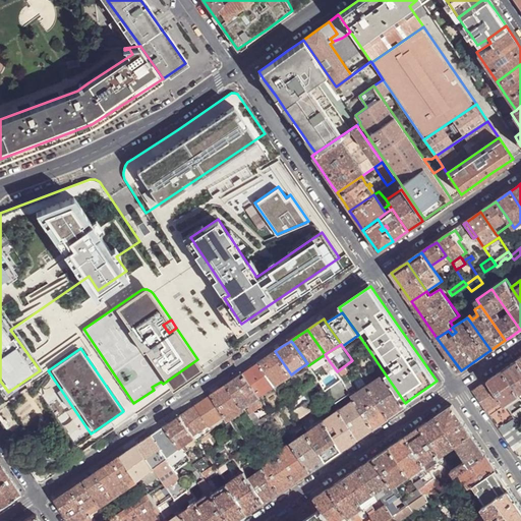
[(267,357),(259,362),(276,385),(292,374),(291,374),(275,351),(267,357)]
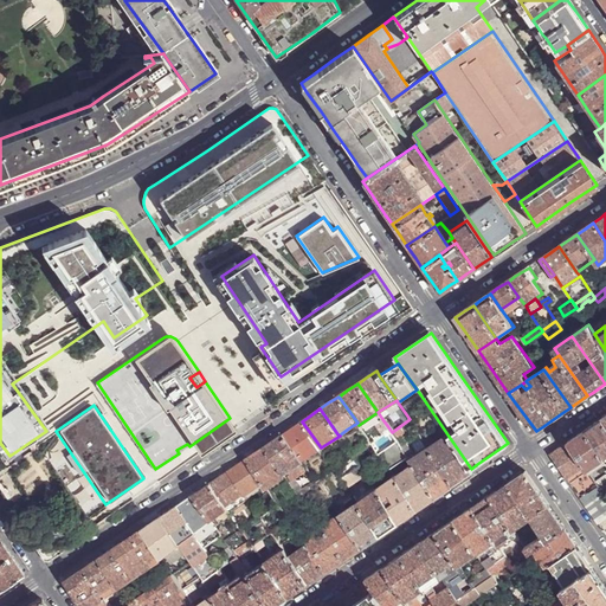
[(594,424),(586,430),(605,457),(605,458),(605,421),(603,418),(594,424)]
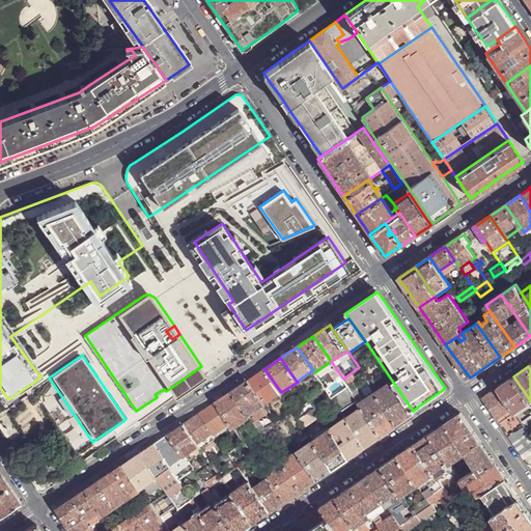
[(341,375),(335,367),(329,371),(335,381),(341,375)]
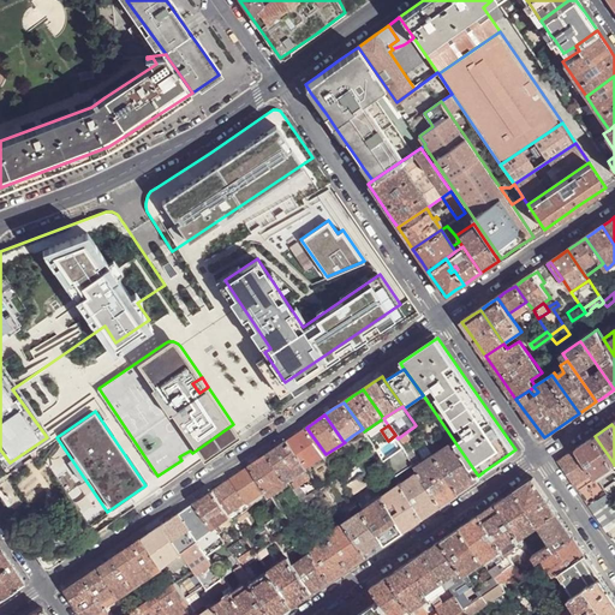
[(305,465),(308,467),(326,454),(306,428),(296,434),(288,440),(305,465)]
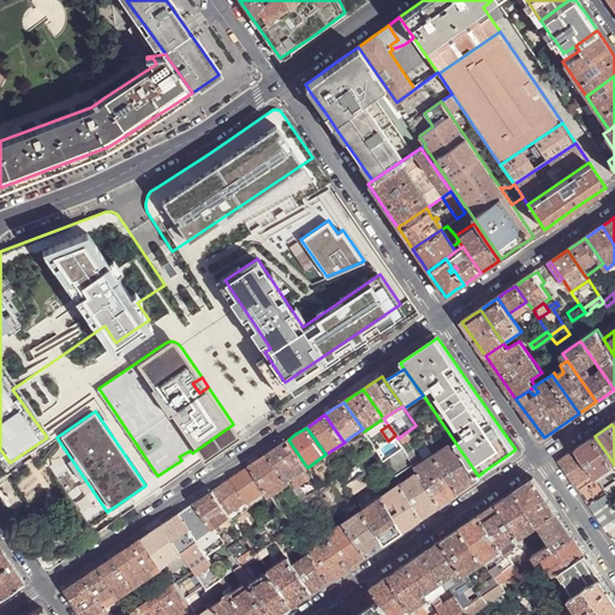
[(378,451),(364,431),(363,429),(353,435),(344,442),(345,442),(347,446),(353,455),(359,464),(366,459),(374,454),(378,451)]
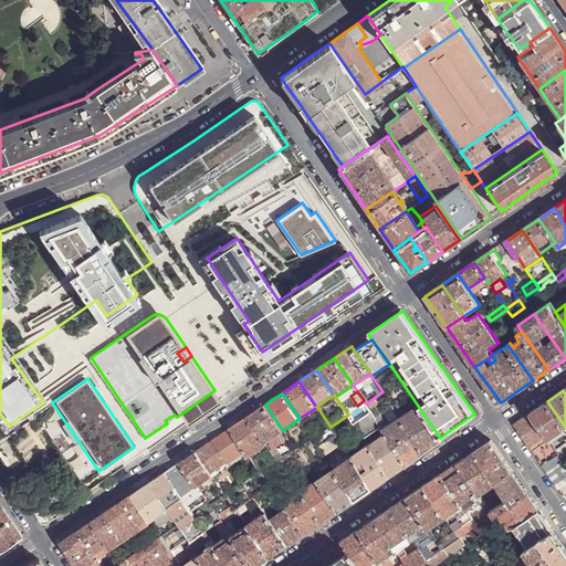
[(537,408),(532,412),(549,438),(565,427),(547,401),(537,408)]
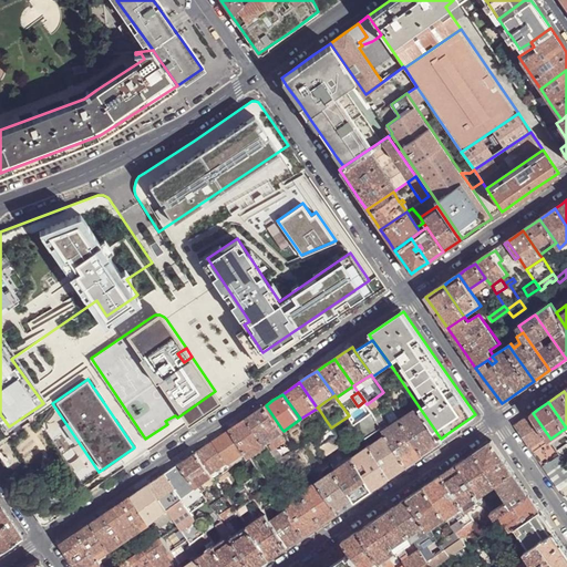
[(279,430),(281,429),(266,405),(257,411),(249,416),(265,440),(267,439),(279,430)]
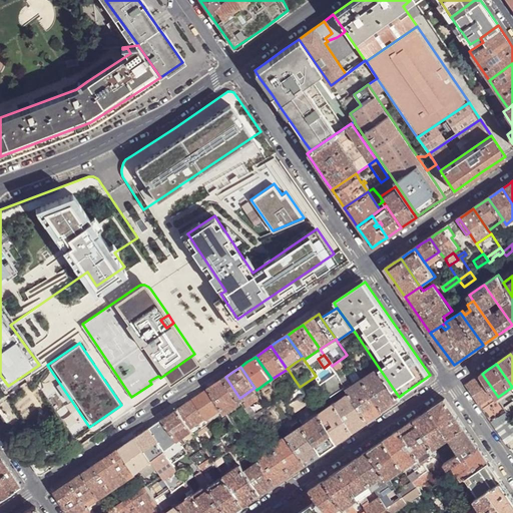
[(364,379),(386,411),(394,405),(401,400),(399,397),(379,368),(364,379)]
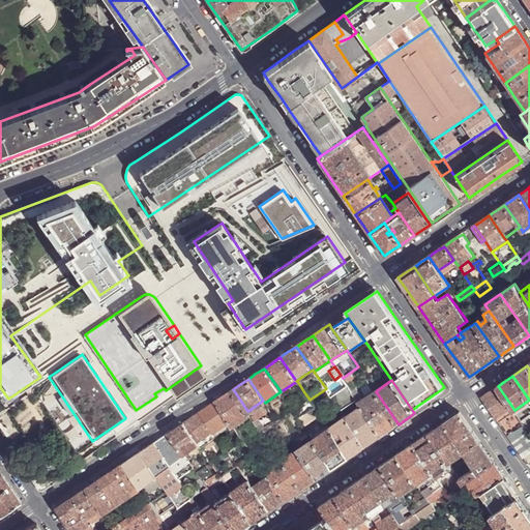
[(299,384),(297,381),(281,391),(283,395),(299,384)]
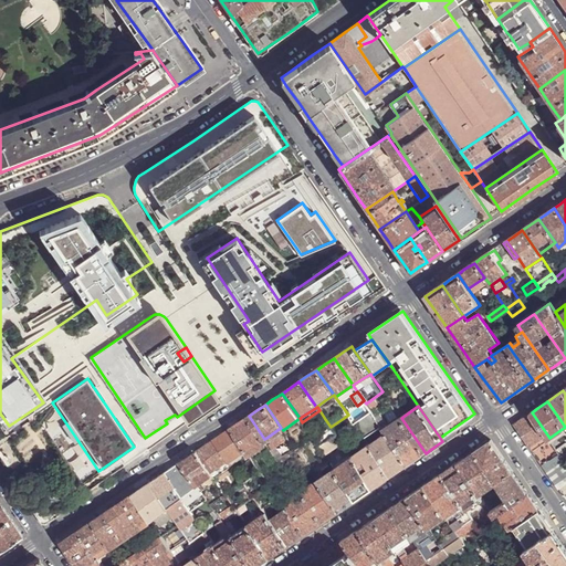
[(354,423),(364,438),(381,427),(371,411),(354,423)]
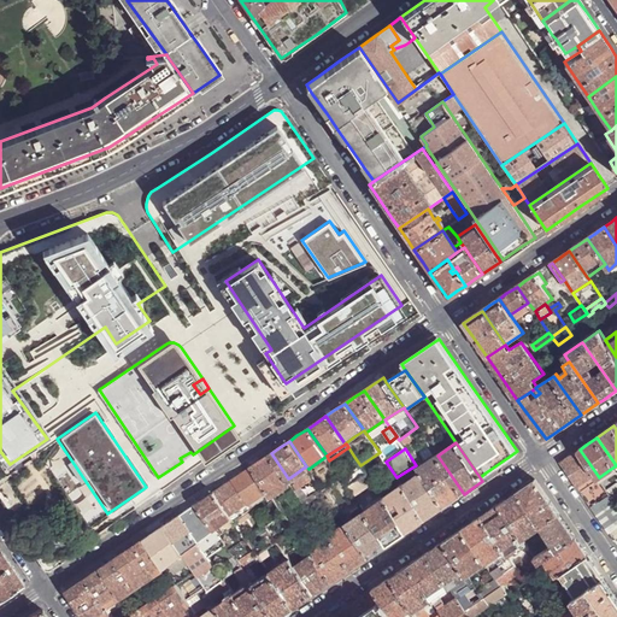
[(574,480),(592,506),(610,494),(607,489),(599,477),(580,450),(571,454),(562,462),(574,480)]
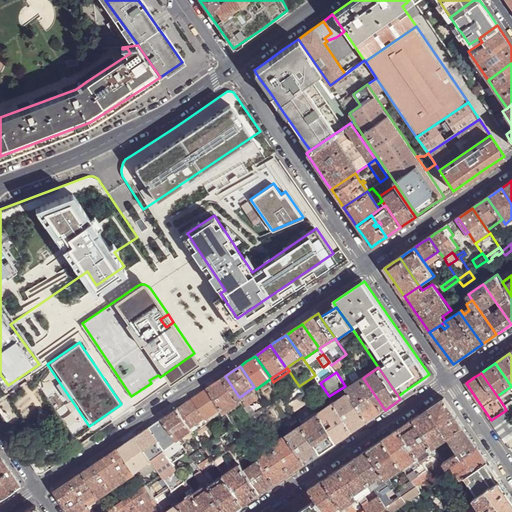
[(158,375),(149,380),(151,383),(160,377),(158,375)]
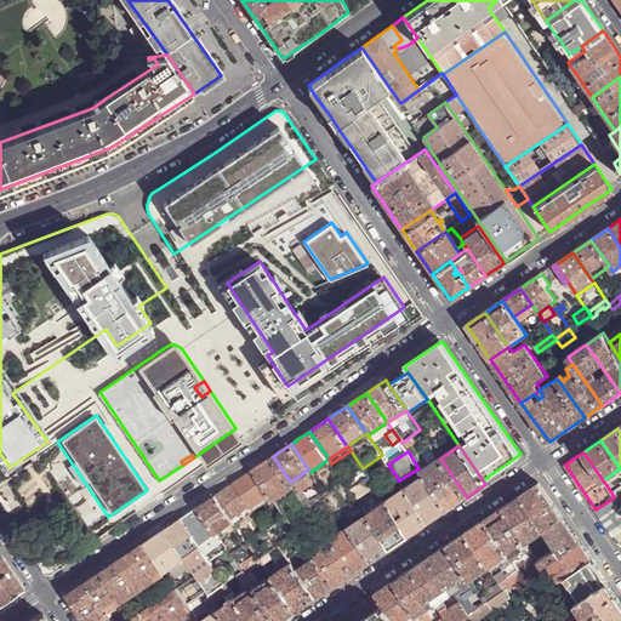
[(290,482),(273,456),(262,463),(254,469),(271,494),(274,500),(294,486),(290,482)]
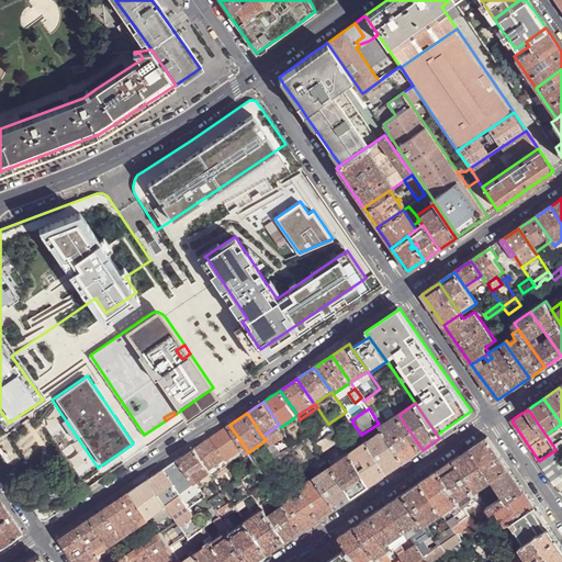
[(298,415),(281,427),(282,429),(283,430),(301,419),(300,419),(298,415)]
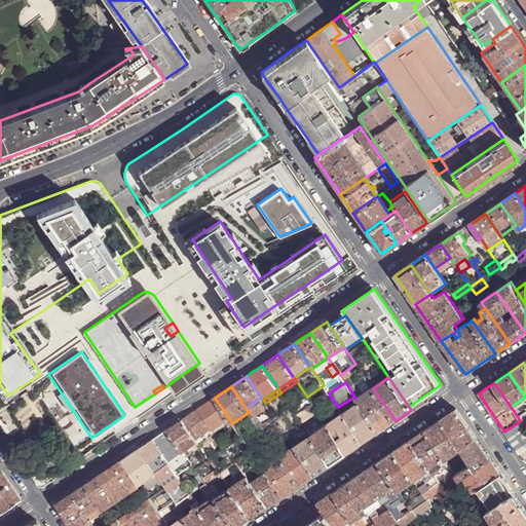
[(396,421),(373,388),(357,399),(360,403),(379,431),(386,426),(396,421)]
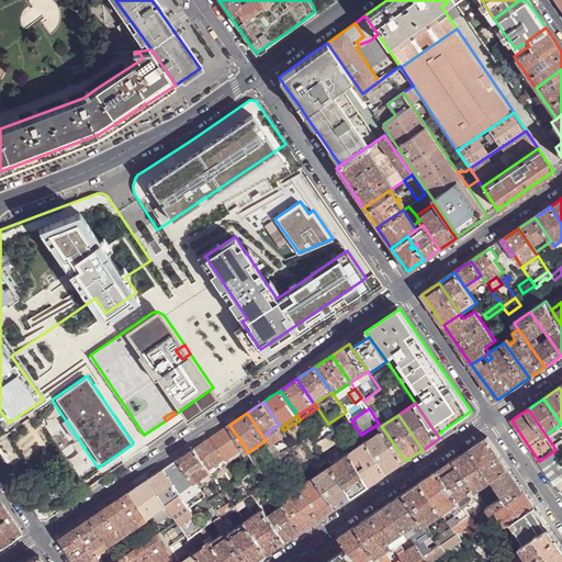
[(335,419),(328,424),(330,426),(333,430),(339,426),(335,419)]
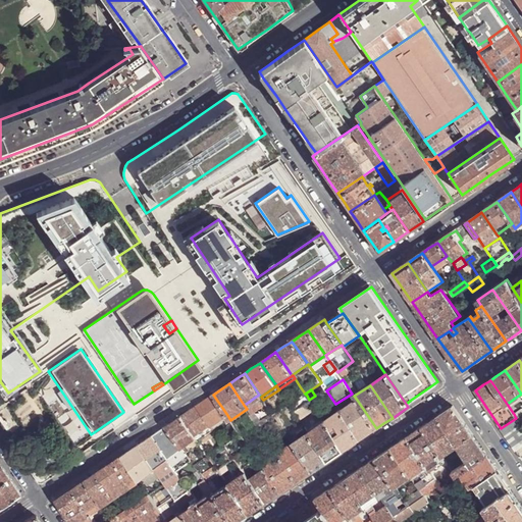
[(357,400),(354,396),(352,394),(335,404),(341,411),(357,400)]
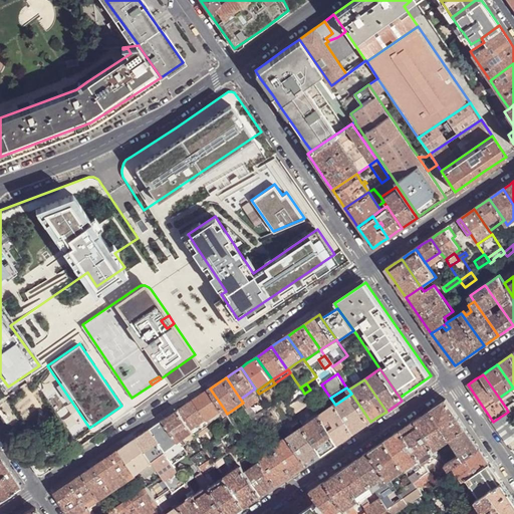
[(203,393),(194,399),(209,419),(224,409),(210,389),(203,393)]
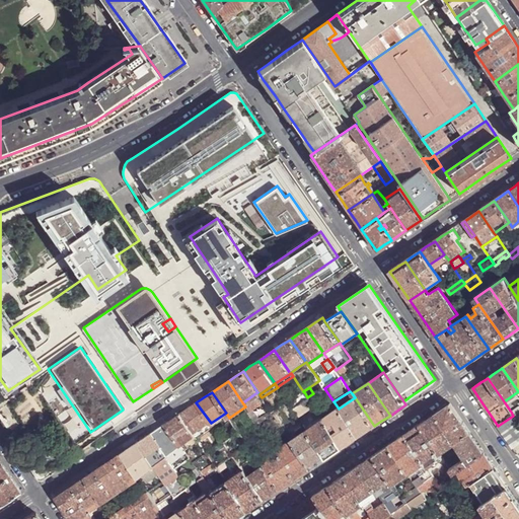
[(255,393),(244,401),(247,405),(251,411),(263,403),(258,397),(255,393)]
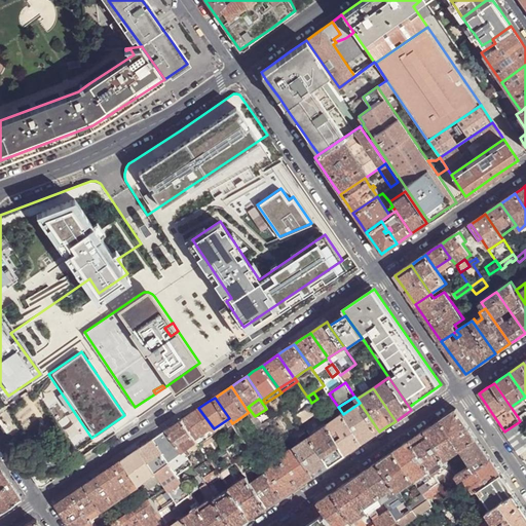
[(360,403),(343,414),(364,443),(373,436),(379,431),(360,403)]
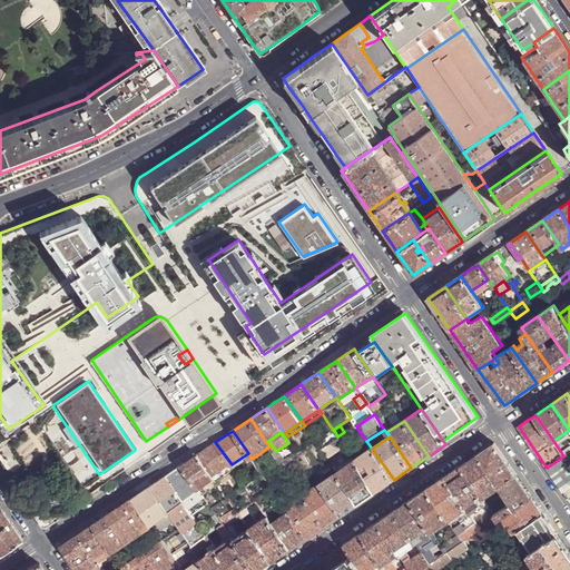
[(328,459),(345,446),(338,438),(322,450),(328,459)]
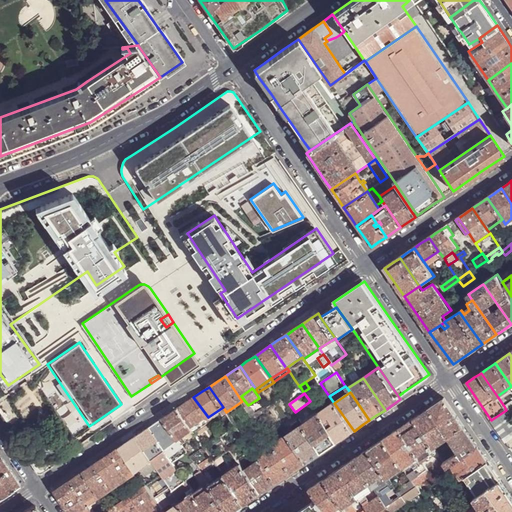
[(20,415),(26,426),(63,407),(57,396),(20,415)]
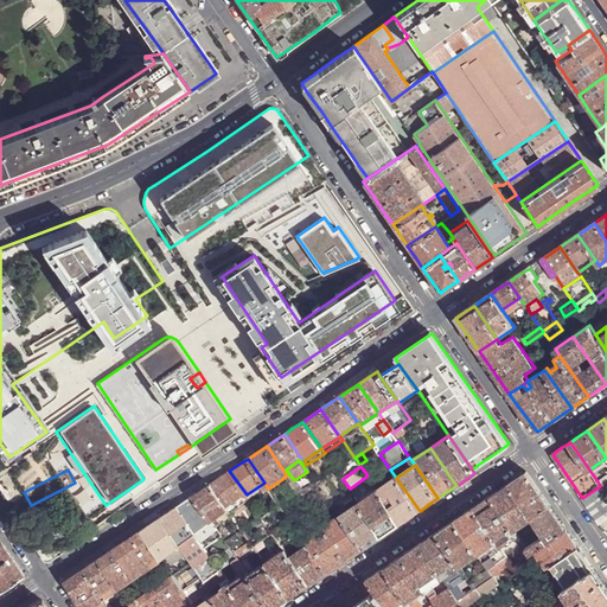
[(384,485),(396,478),(390,470),(379,478),(384,485)]
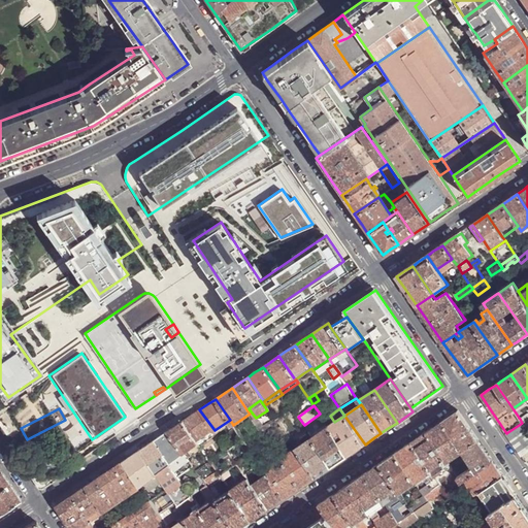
[(192,415),(184,421),(198,441),(215,431),(215,430),(199,409),(192,415)]
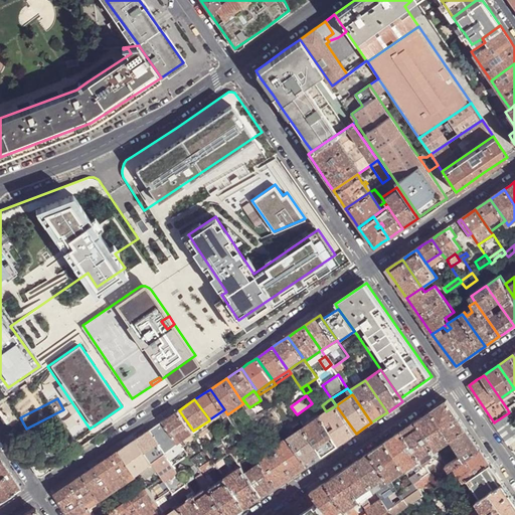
[(271,409),(274,414),(290,403),(288,401),(286,399),(271,409)]
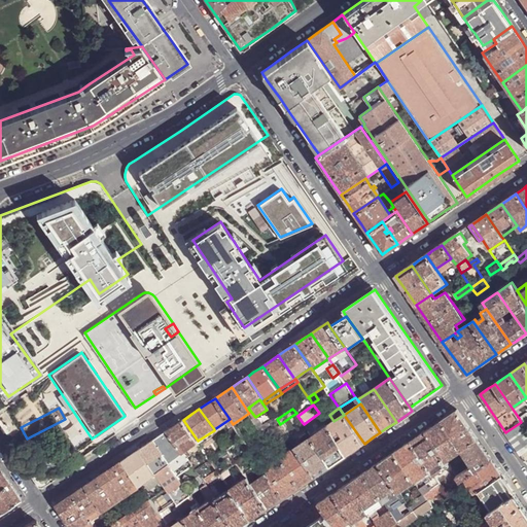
[(449,415),(443,419),(462,449),(478,438),(457,409),(449,415)]
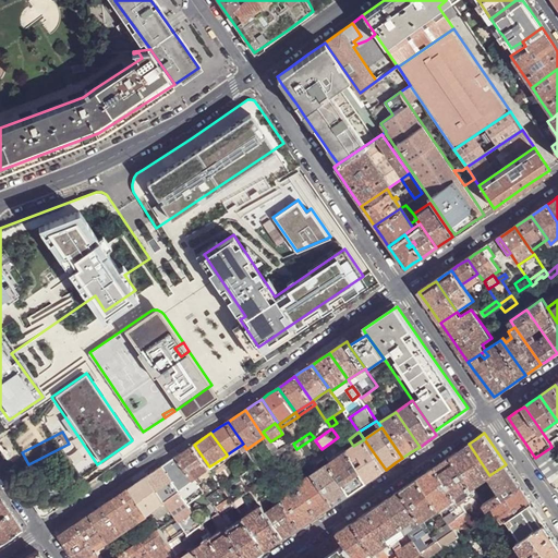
[(364,439),(353,446),(347,450),(368,481),(378,474),(386,470),(364,439)]
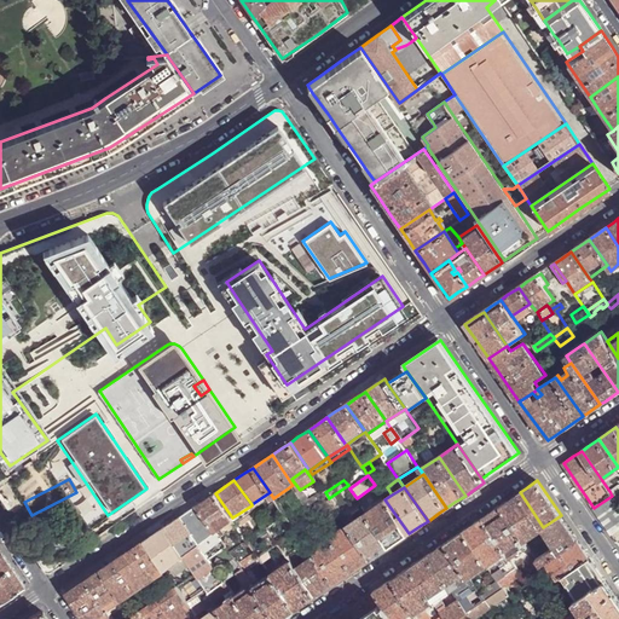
[(365,497),(372,508),(385,499),(377,489),(365,497)]
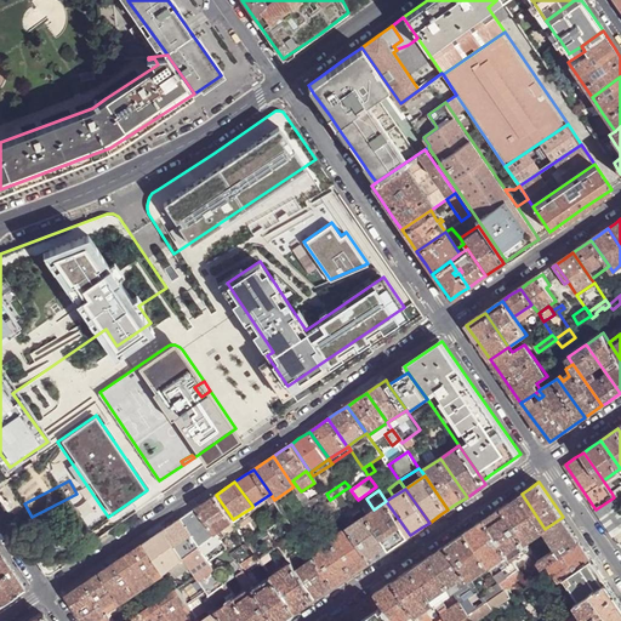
[(510,502),(503,507),(528,542),(546,529),(545,529),(522,494),(510,502)]
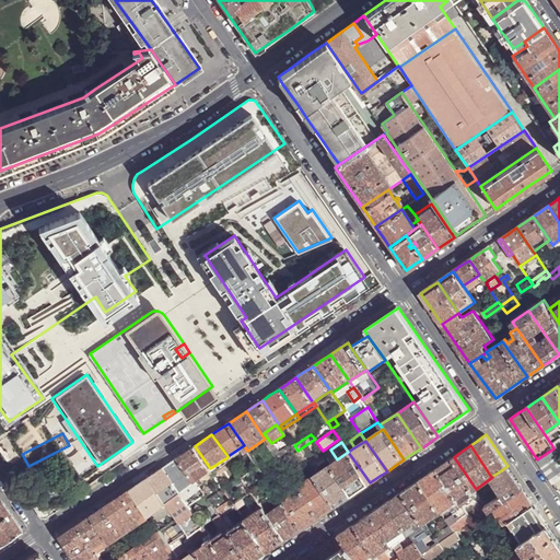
[(210,468),(195,446),(186,452),(178,456),(195,480),(211,469),(210,468)]
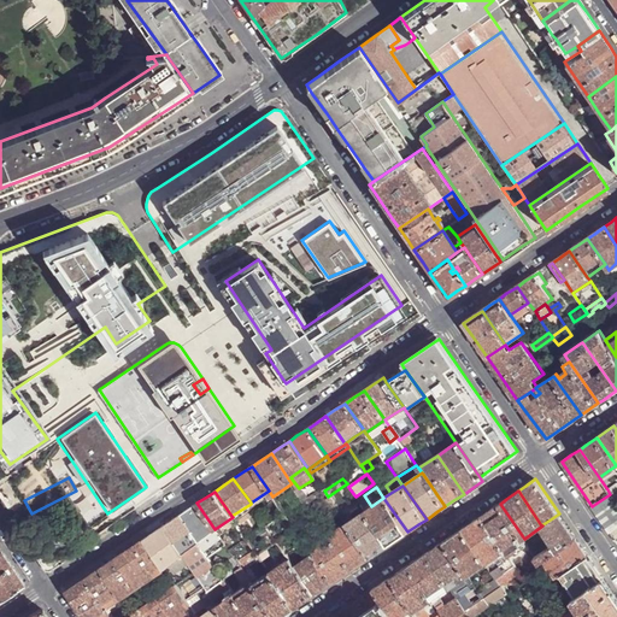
[(610,494),(592,506),(610,533),(616,527),(616,504),(615,500),(610,494)]
